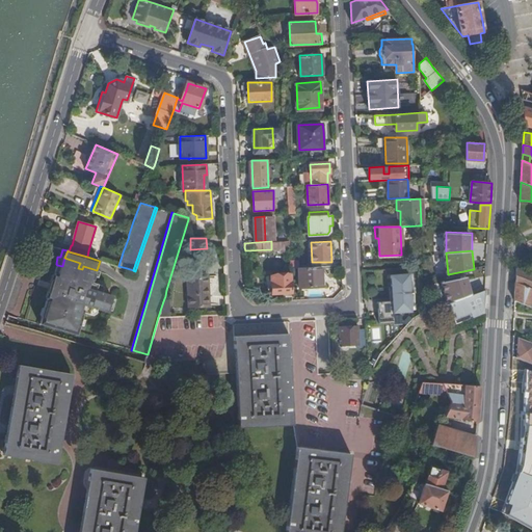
[(58,292),(53,291),(51,298),(48,297),(45,308),(49,310),(45,325),(77,335),(80,324),(82,319),(84,312),(89,314),(91,307),(98,309),(107,312),(112,296),(102,293),(96,291),(98,285),(92,283),(95,276),(97,270),(83,266),(82,269),(78,268),(79,265),(80,263),(77,262),(64,258),(62,266),(57,265),(54,275),(58,276),(55,285),(59,286),(58,292)]
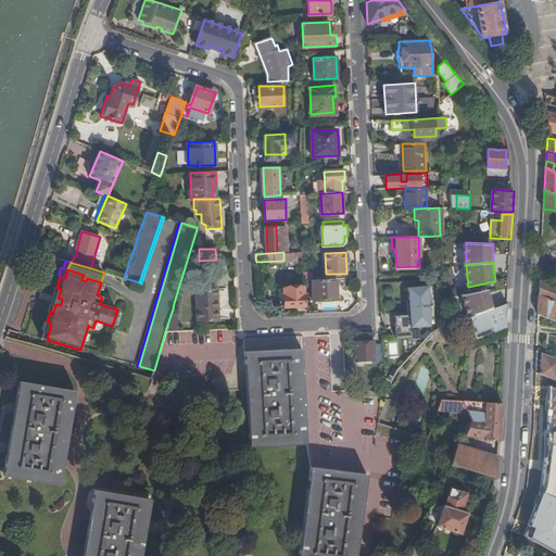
[(337,279),(312,280),(313,301),(337,299),(337,279)]
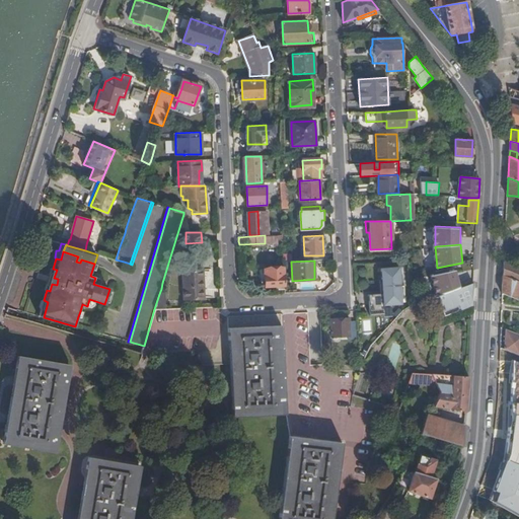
[(134,266),(132,265),(130,264),(124,262),(122,269),(132,272),(134,266)]
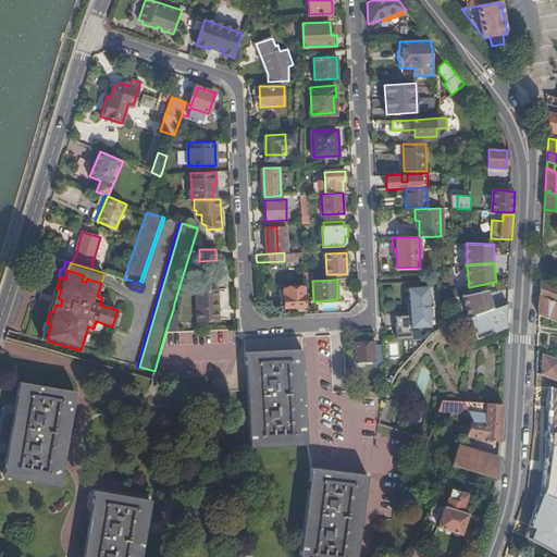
[(556,287),(541,282),(541,296),(556,301),(556,287)]
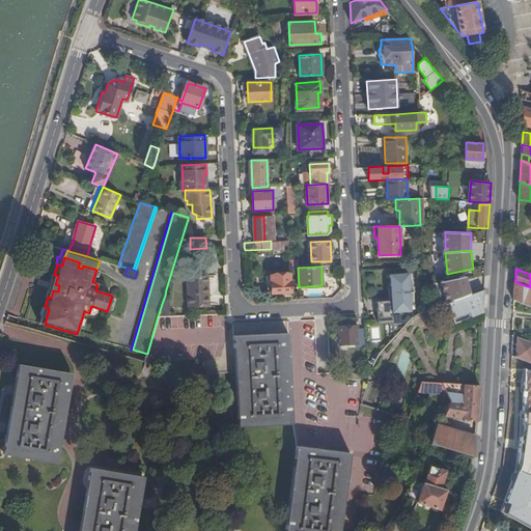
[(392,296),(394,296),(398,296),(399,312),(411,311),(411,306),(415,306),(414,299),(411,299),(409,274),(391,275),(392,296)]
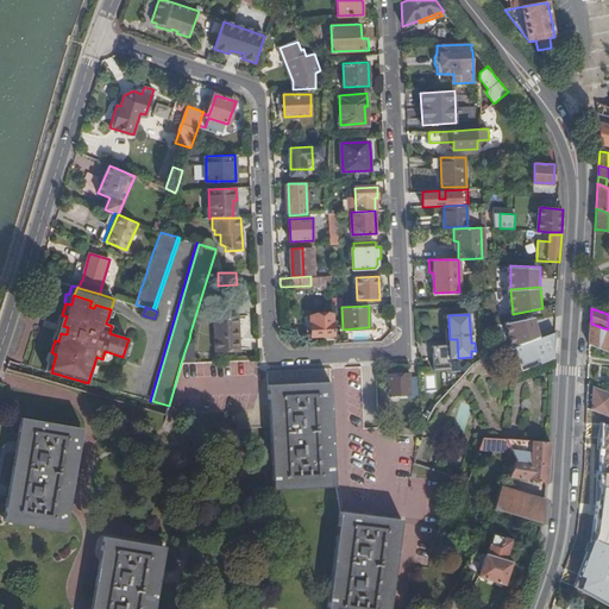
[(238,315),(215,316),(217,352),(240,352),(238,315)]
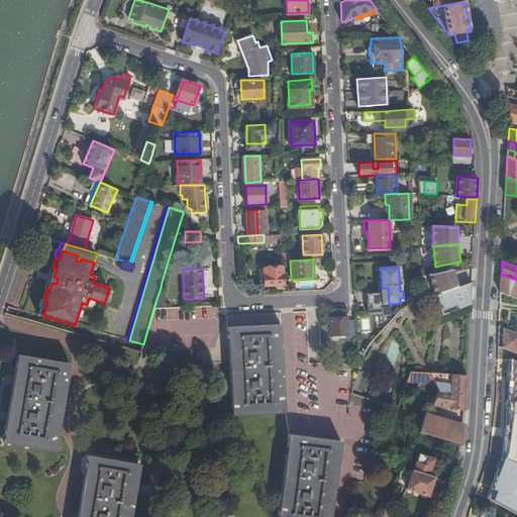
[(284,288),(283,268),(263,268),(264,286),(276,285),(276,289),(284,288)]
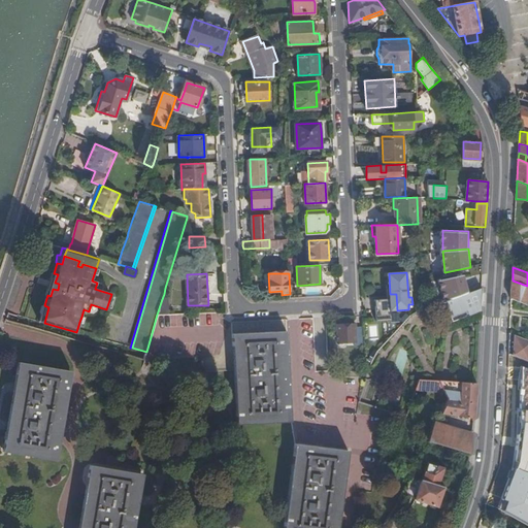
[(446,301),(469,293),(464,274),(438,279),(444,301),(446,301)]
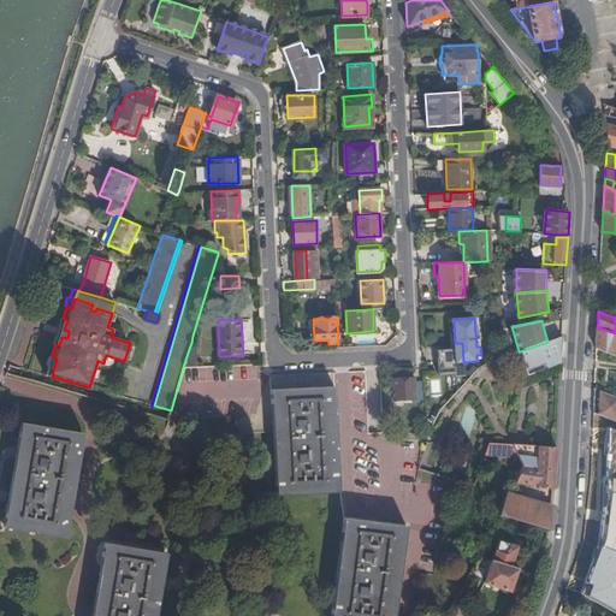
[(615,333),(598,327),(598,349),(615,356),(615,355),(615,333)]
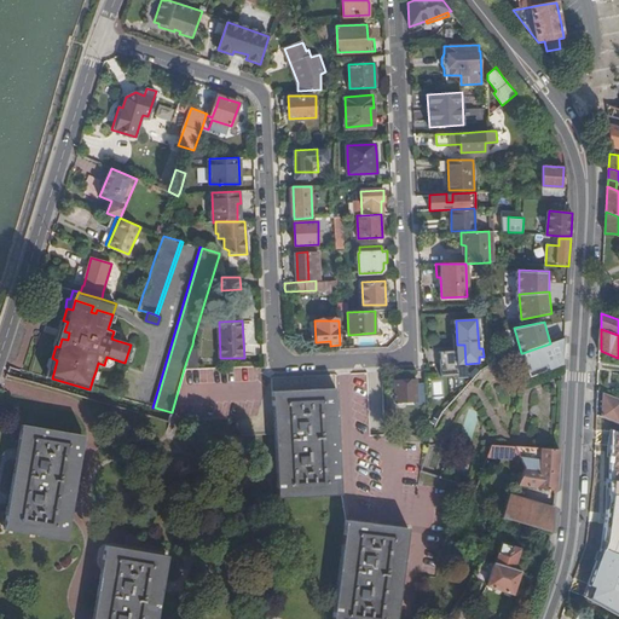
[(550,343),(522,353),(531,377),(563,364),(565,337),(550,343)]
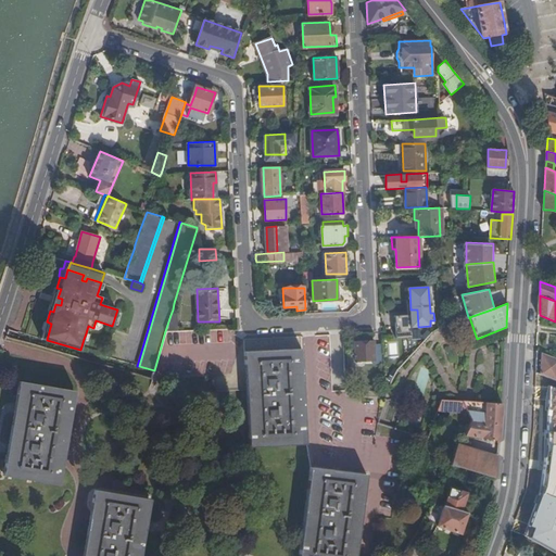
[(171,315),(165,331),(178,331),(177,325),(175,325),(175,315),(171,315)]
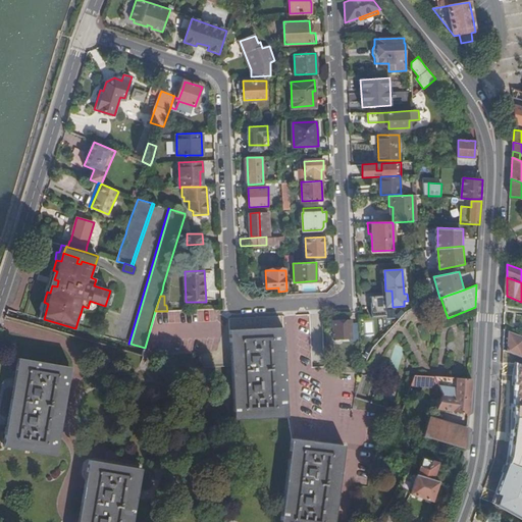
[(95,307),(96,303),(90,301),(88,308),(91,309),(95,307)]
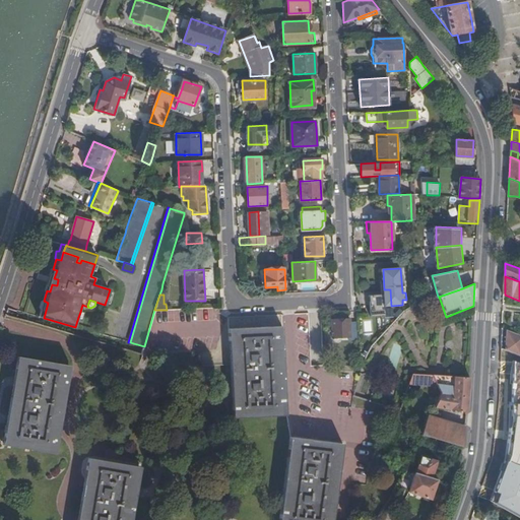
[(39,317),(44,318),(48,303),(44,301),(42,301),(40,307),(41,309),(39,317)]
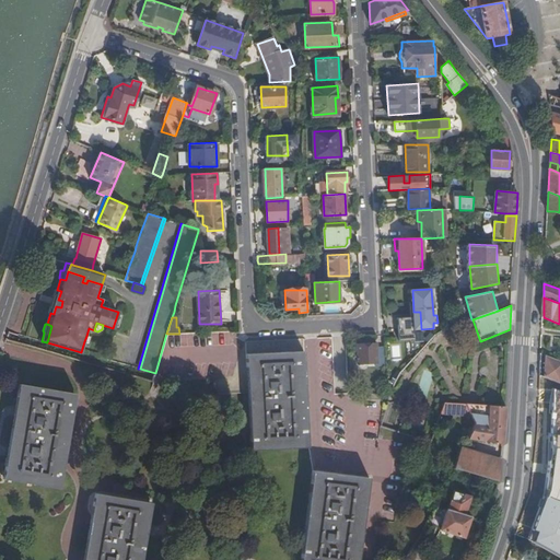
[(377,343),(358,345),(359,363),(377,363),(377,343)]
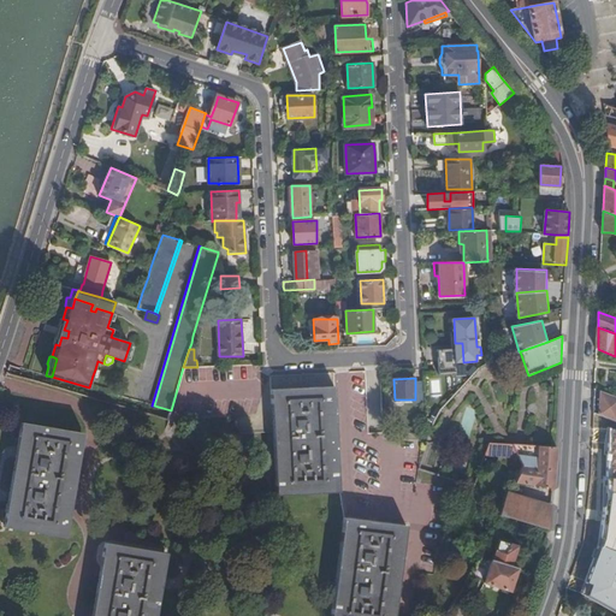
[(336,386),(271,390),(273,432),(276,496),(339,493),(336,386)]
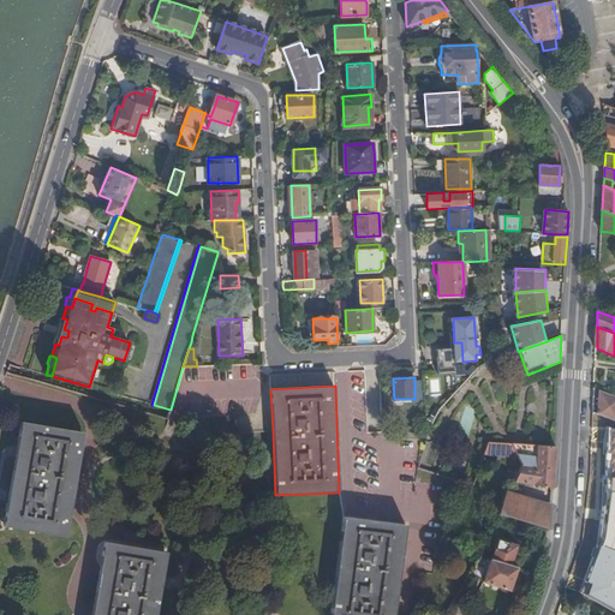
[(595,412),(614,419),(614,395),(596,388),(595,412)]
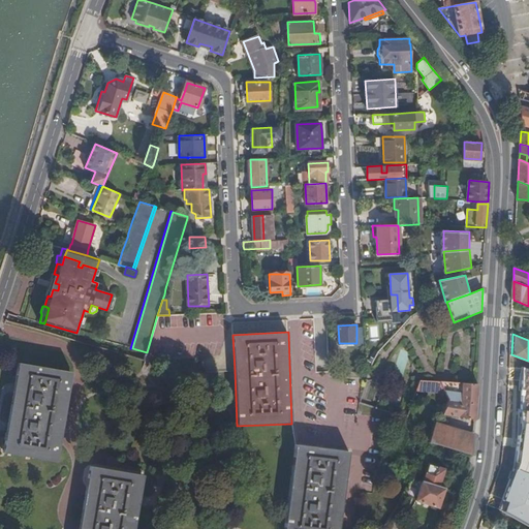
[(73,370),(21,360),(8,428),(4,450),(58,460),(73,370)]
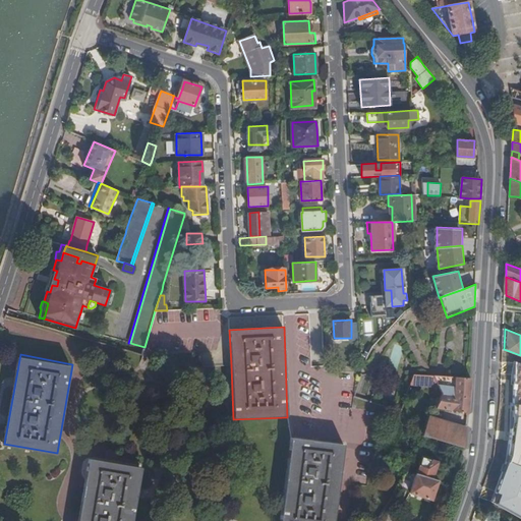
[(520,364),(513,361),(512,404),(520,404),(520,364)]
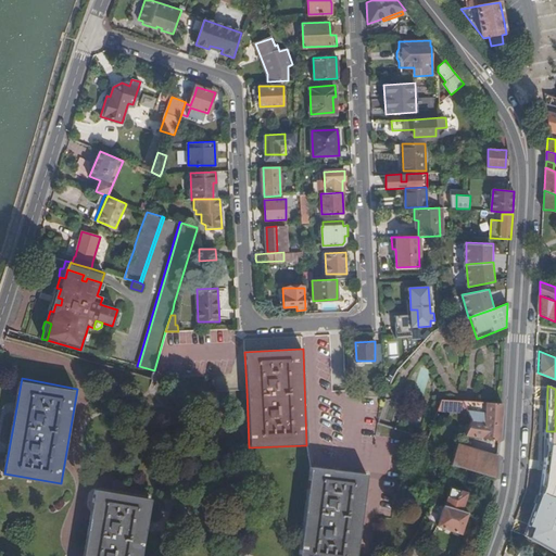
[(474,402),(463,401),(468,413),(474,402)]
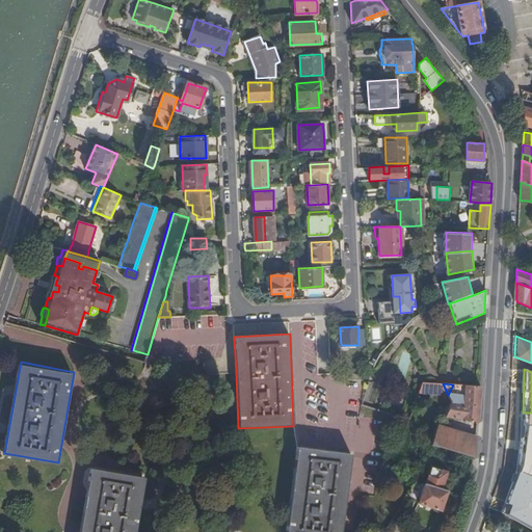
[(430,394),(430,386),(418,384),(413,400),(417,402),(420,393),(430,394)]
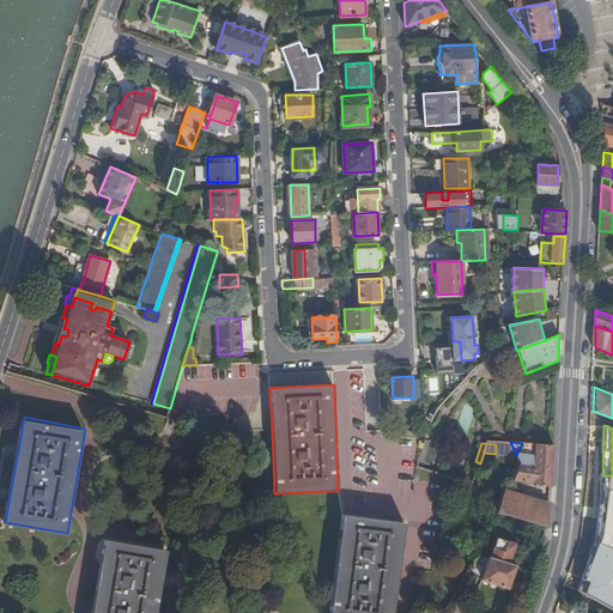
[(547,465),(547,449),(526,447),(525,459),(528,460),(528,468),(514,467),(507,484),(544,490),(546,480),(546,472),(547,465)]
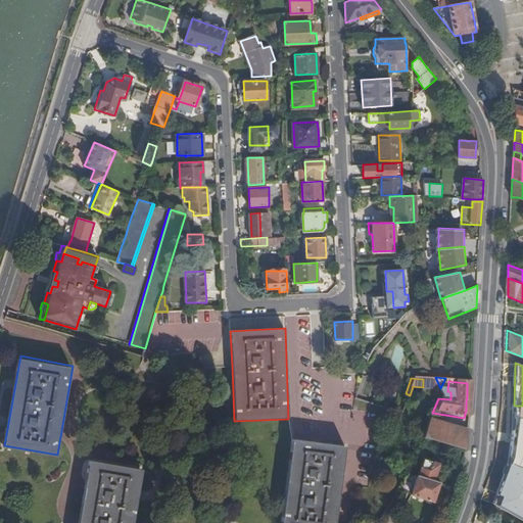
[(522,406),(514,406),(514,418),(509,457),(490,504),(522,522),(522,406)]
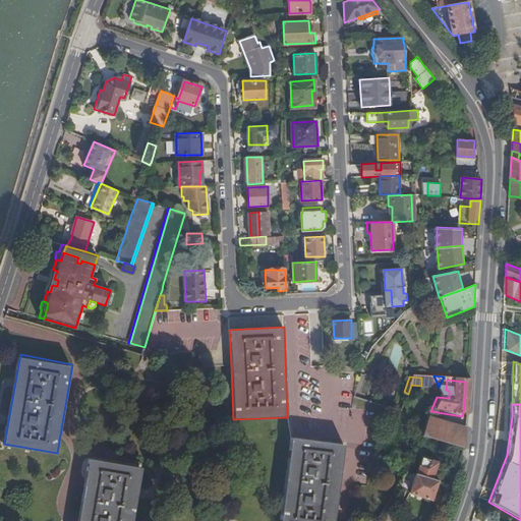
[(423,419),(417,438),(421,440),(435,444),(458,451),(461,430),(423,419)]
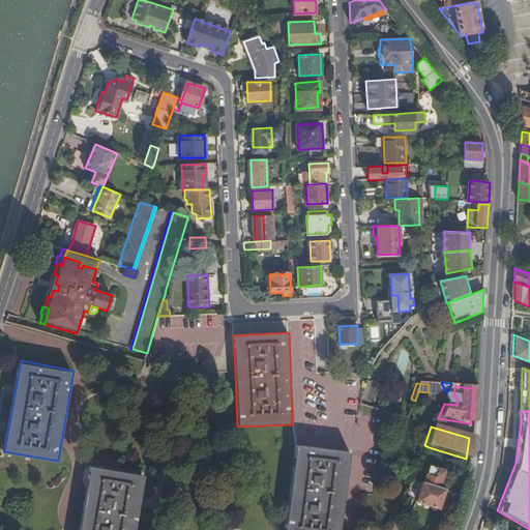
[(339,529),(350,453),(295,445),(284,529),(339,529)]
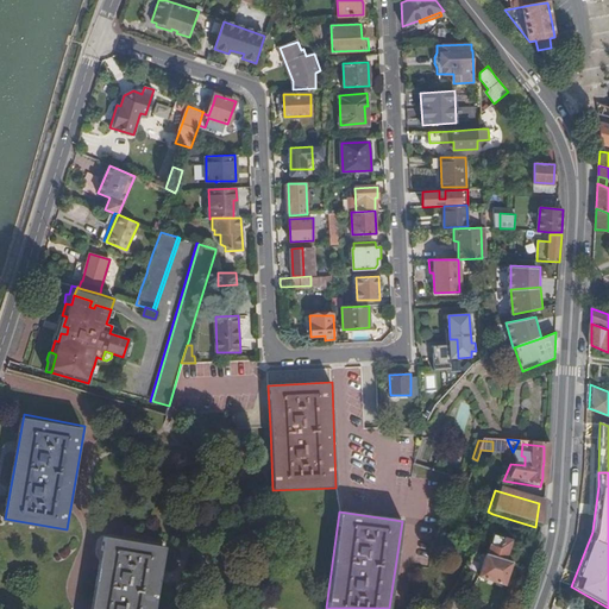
[(508,519),(493,514),(490,521),(506,527),(508,519)]
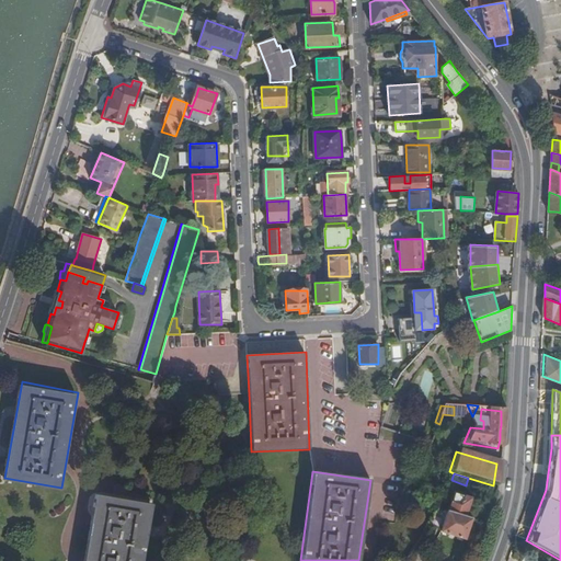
[(153,503),(96,493),(83,560),(142,560),(148,535),(153,503)]
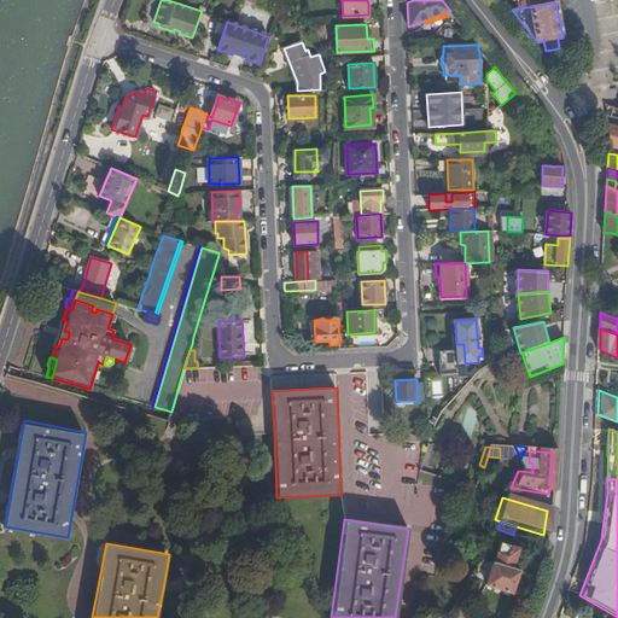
[(495,544),(488,565),(507,571),(514,552),(495,544)]
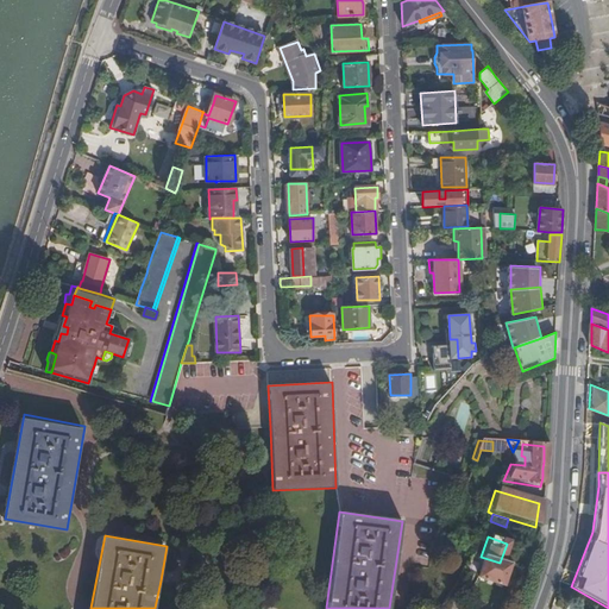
[(522,571),(500,563),(481,557),(472,579),(498,588),(503,575),(519,579),(522,571)]
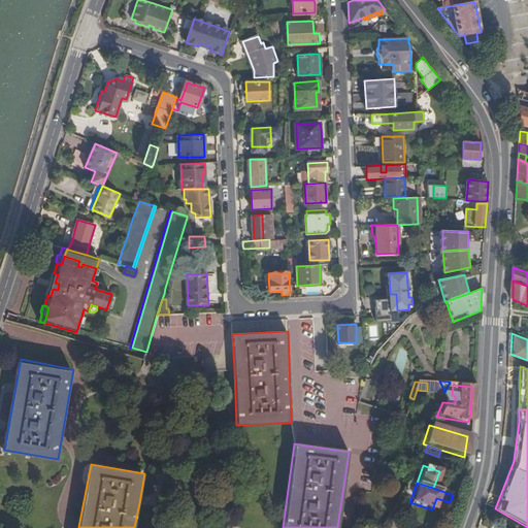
[(390,517),(381,527),(387,527),(394,520),(390,517)]
